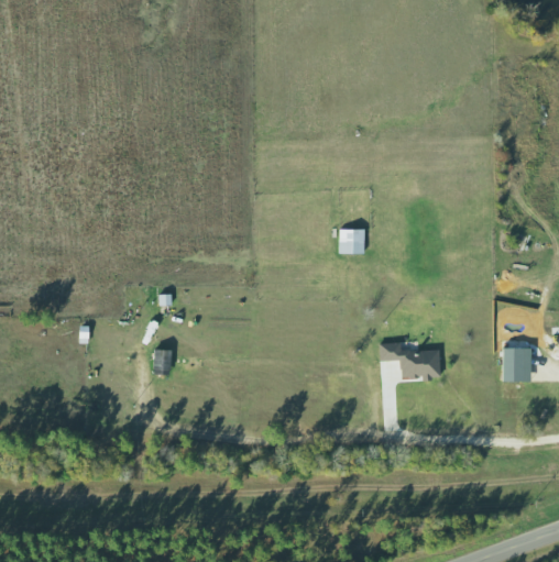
[(364,229),(339,229),(338,253),(364,253),(364,229)]
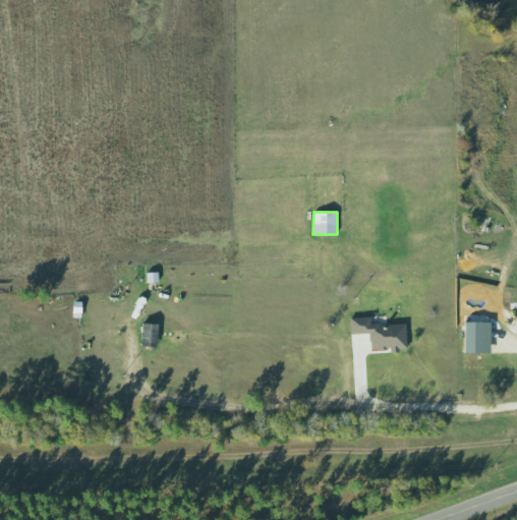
[(158,272),(147,272),(147,282),(158,282),(158,272)]
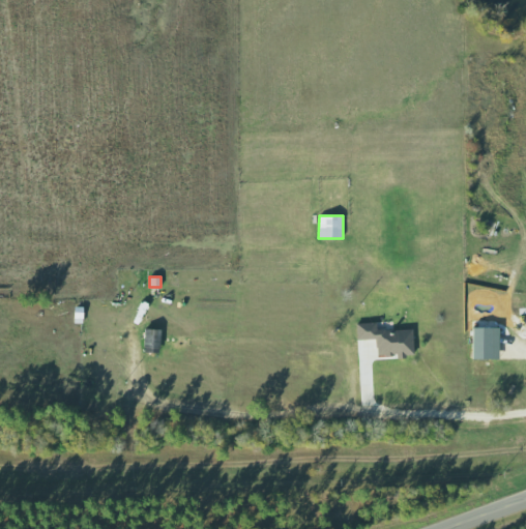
[(375,339),(376,357),(414,355),(412,328),(377,330),(377,322),(355,323),(356,340),(375,339)]
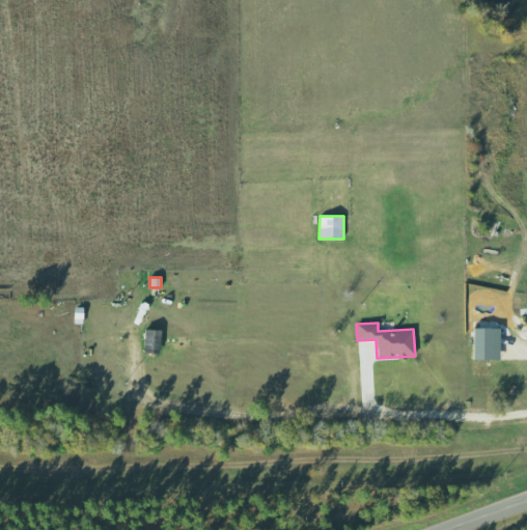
[(500,359),(501,329),(475,328),(474,359),(500,359)]
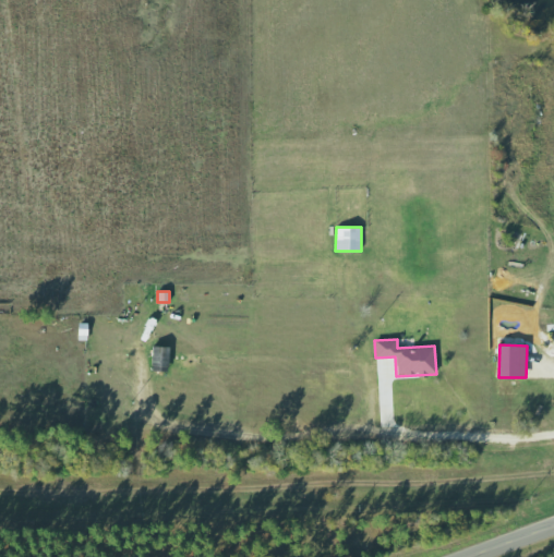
[(151,370),(169,371),(170,347),(152,346),(151,370)]
